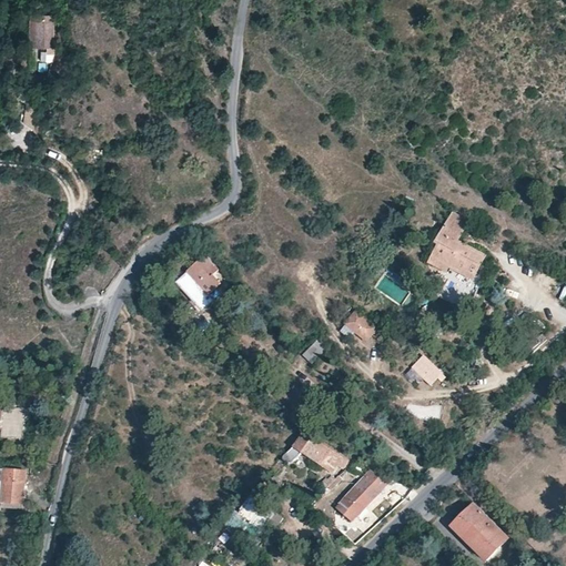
[(46,47),(47,13),(32,13),(30,46),(32,46),(46,47)]
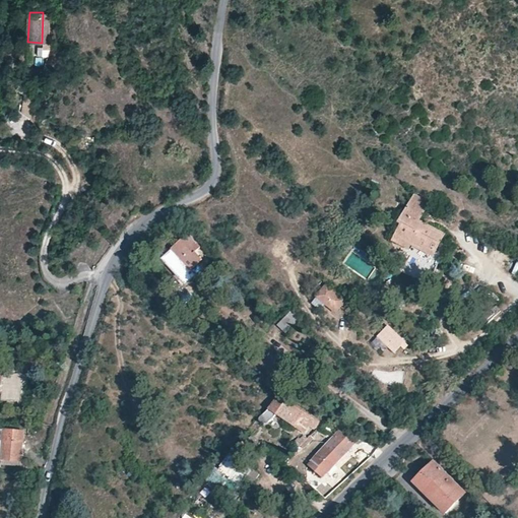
[(34,55),(48,55),(48,44),(34,45),(34,55)]
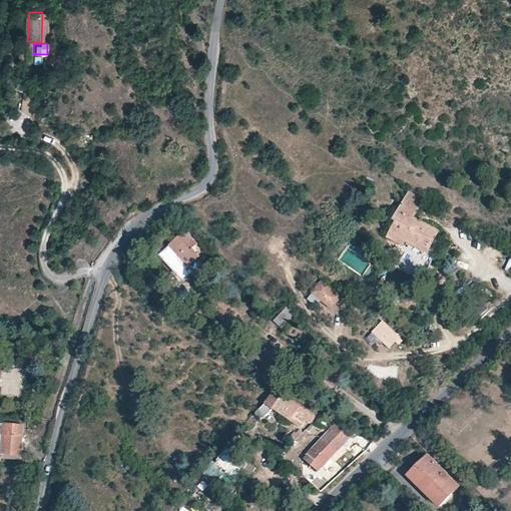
[(27,110),(30,94),(22,92),(18,108),(27,110)]
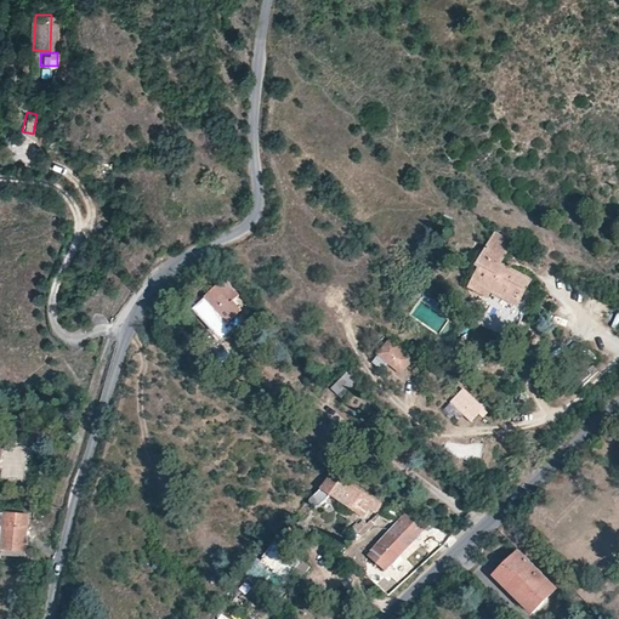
[(510,239),(492,230),(475,263),(478,265),(467,285),(487,296),(475,319),(507,338),(521,312),(537,283),(498,262),(510,239)]
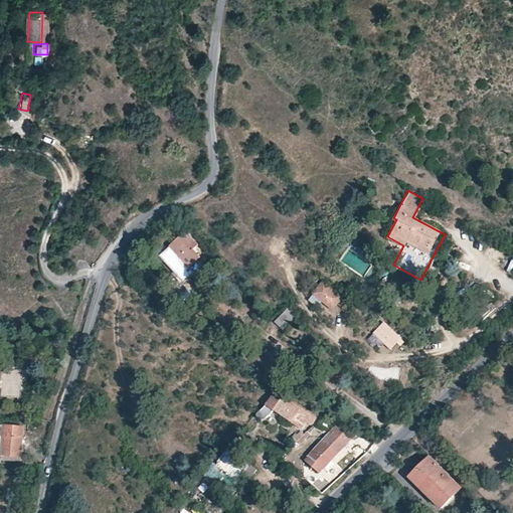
[(195,242),(184,230),(168,244),(187,266),(198,255),(190,247),(195,242)]
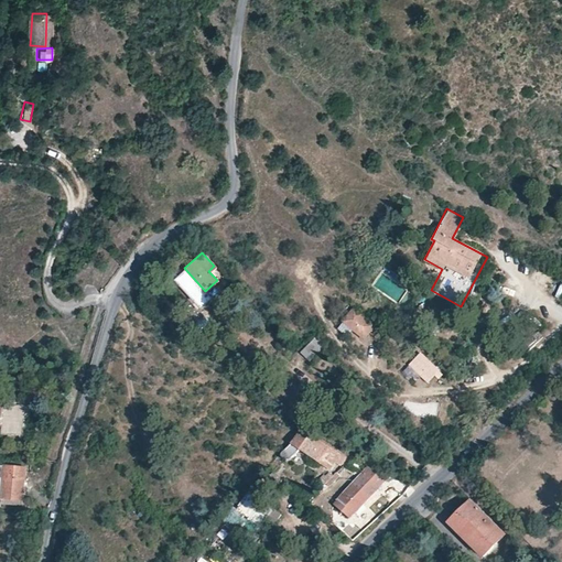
[(212,298),(205,291),(184,268),(172,279),(200,309),(212,298)]
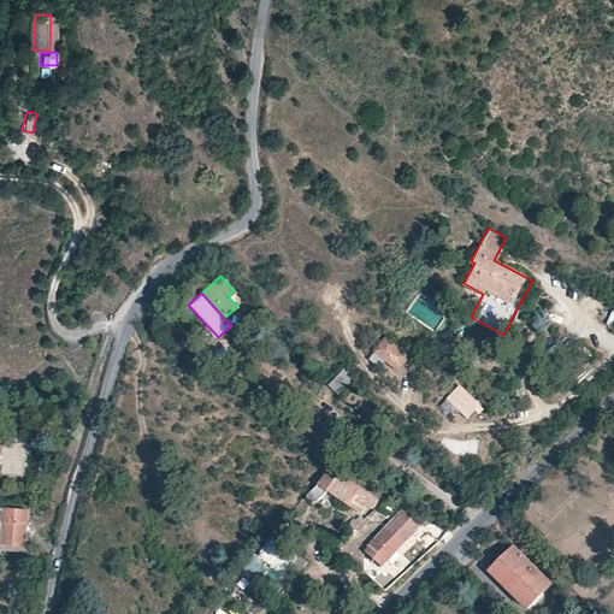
[(409,354),(384,334),(371,349),(372,350),(383,359),(396,370),(409,354)]
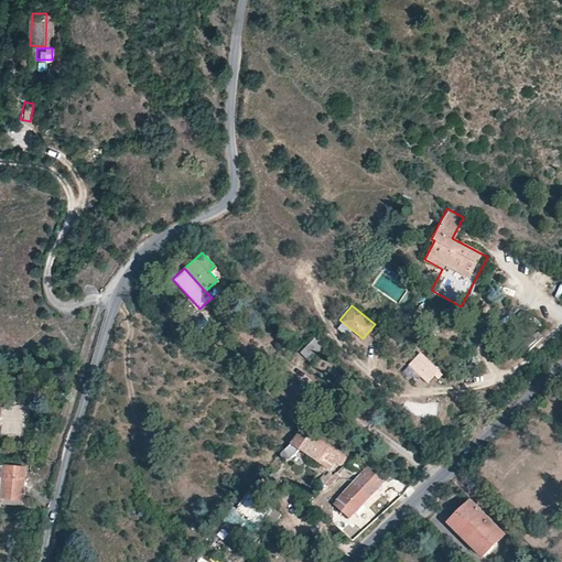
[(350,328),(341,321),(335,327),(345,335),(350,328)]
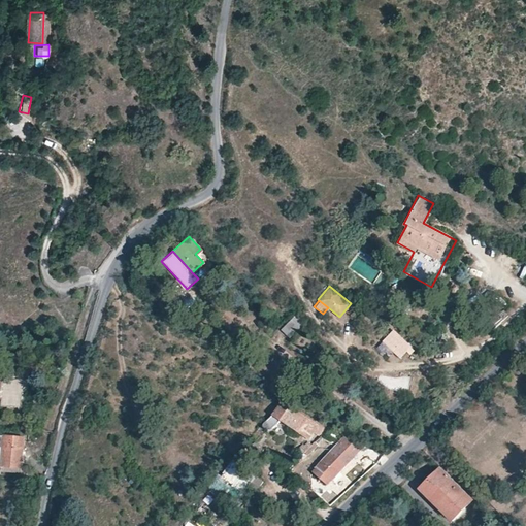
[(289,336),(302,323),(294,315),(281,329),(289,336)]
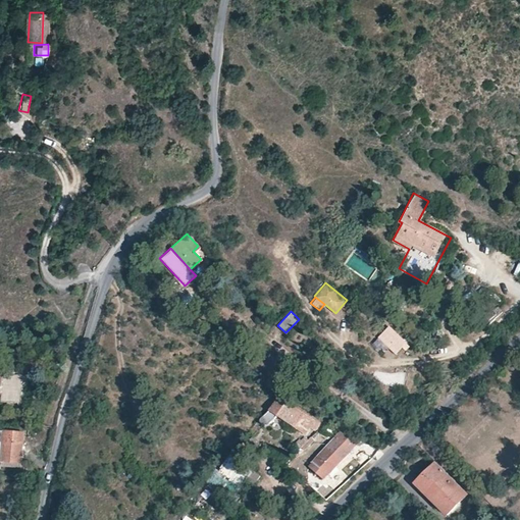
[(404,341),(388,326),(378,336),(394,352),(404,341)]
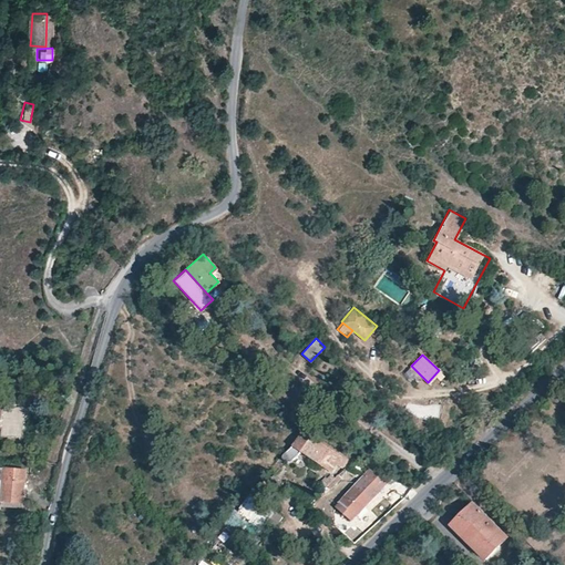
[(27,406),(1,404),(0,429),(0,433),(20,435),(20,429),(21,419),(26,419),(27,406)]
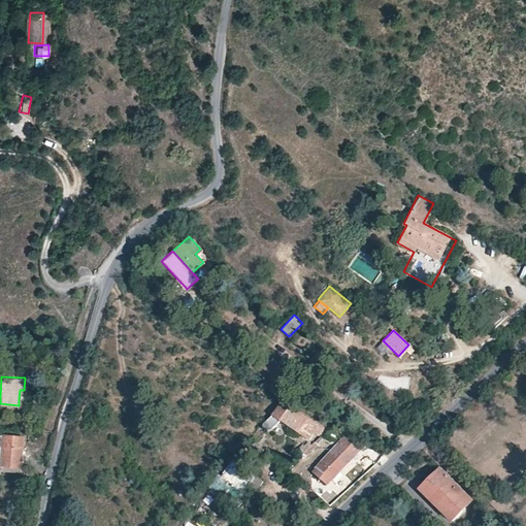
[(296,424),(293,429),(305,437),(314,425),(303,418),(287,406),(282,415),(296,424)]
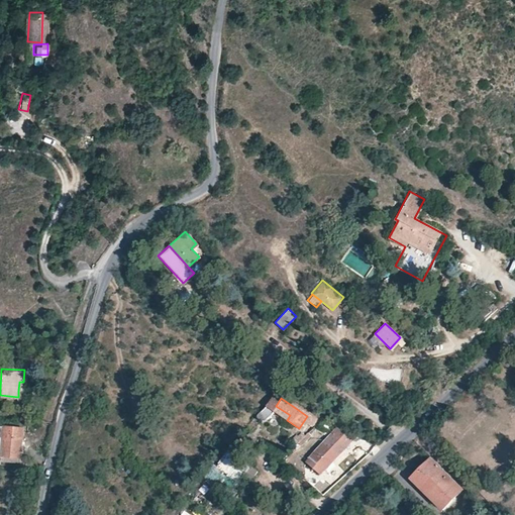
[(273,410),(287,420),(290,415),(276,406),(273,410)]
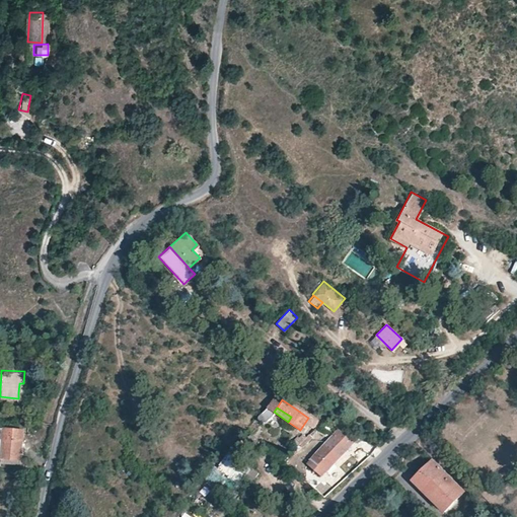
[(20,444),(21,429),(0,426),(0,459),(18,462),(20,444)]
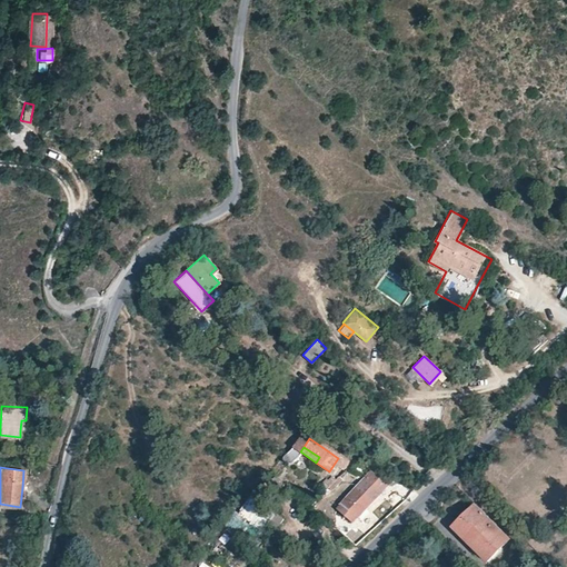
[(389,477),(369,469),(340,501),(356,515),(383,485),(389,477)]
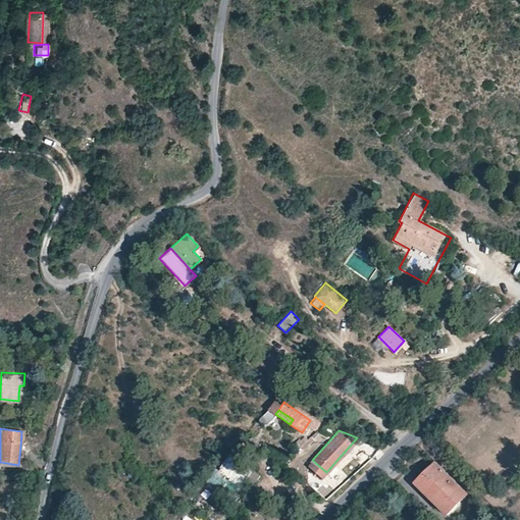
[(300,446),(306,437),(303,434),(300,437),(298,436),(292,443),(298,448),(300,446)]
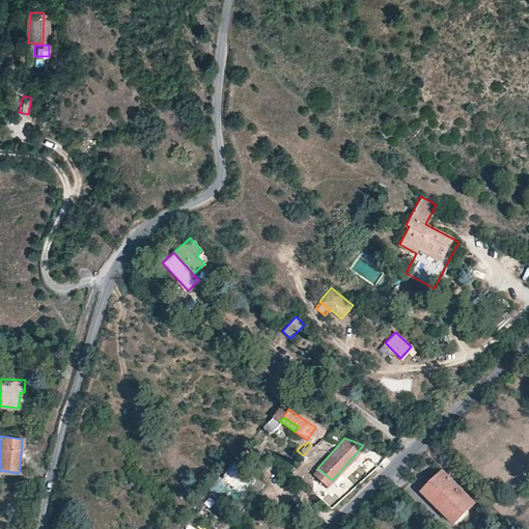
[(316,445),(313,443),(311,445),(305,453),(308,455),(316,445)]
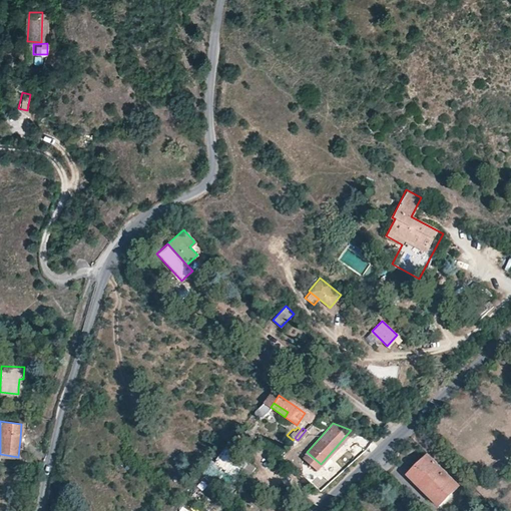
[(253,442),(250,439),(239,453),(242,456),(253,442)]
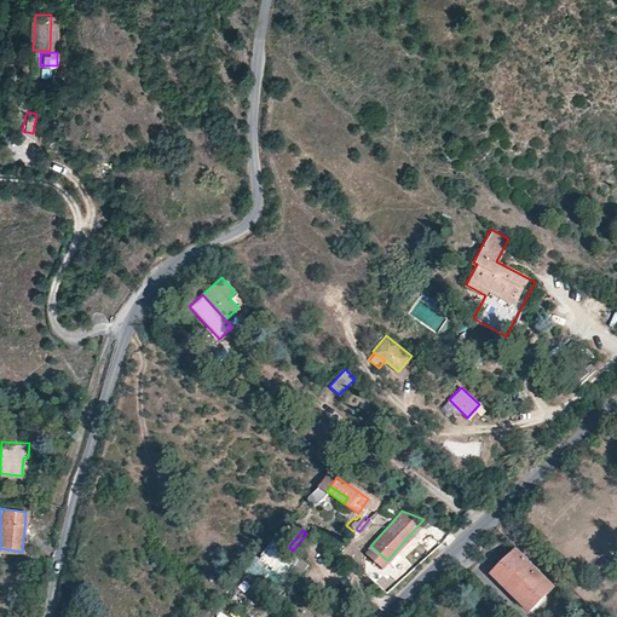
[(303,568),(305,564),(274,538),(249,569),(255,574),(259,570),(276,583),(293,564),(300,570),(303,568)]
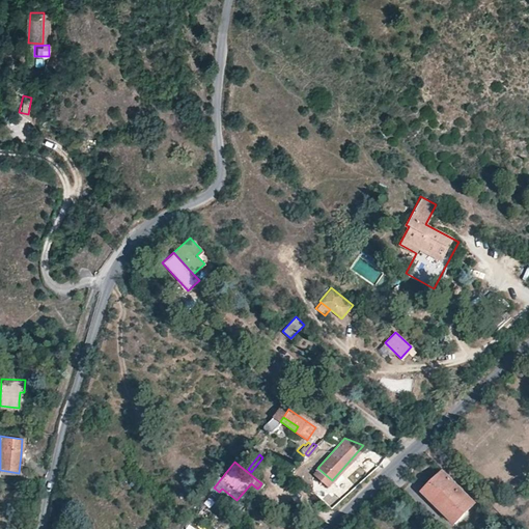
[(327,485),(332,480),(317,468),(312,473),(327,485)]
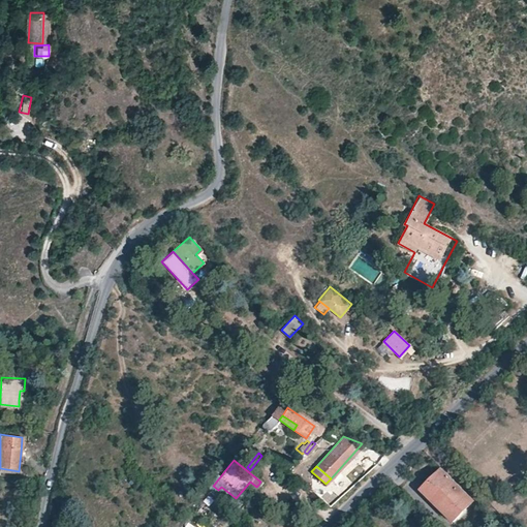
[(471,499),(439,468),(430,477),(419,489),(451,520),(471,499)]
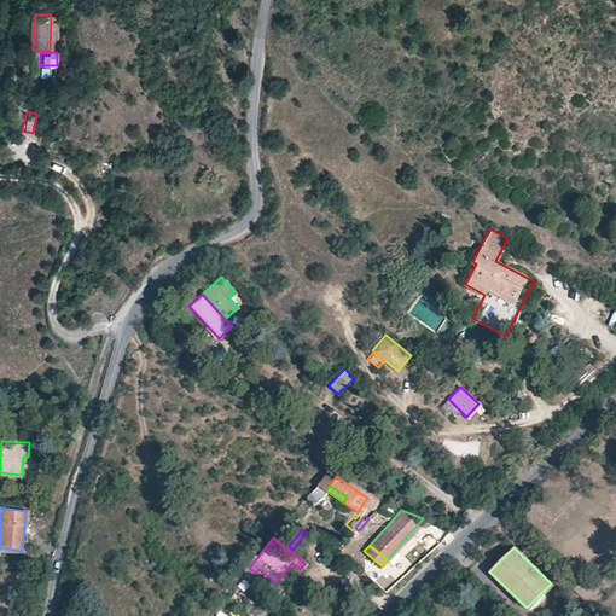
[(341,562),(346,556),(340,551),(335,556),(341,562)]
